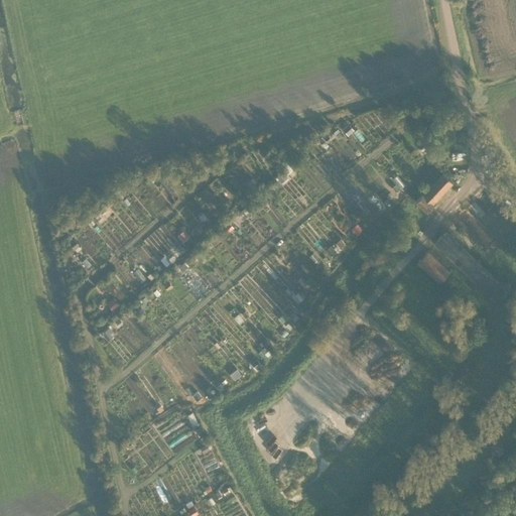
[(432,204),(452,183),(442,174),(423,195),(422,194),(415,201),(426,212),(433,205),(432,204)]
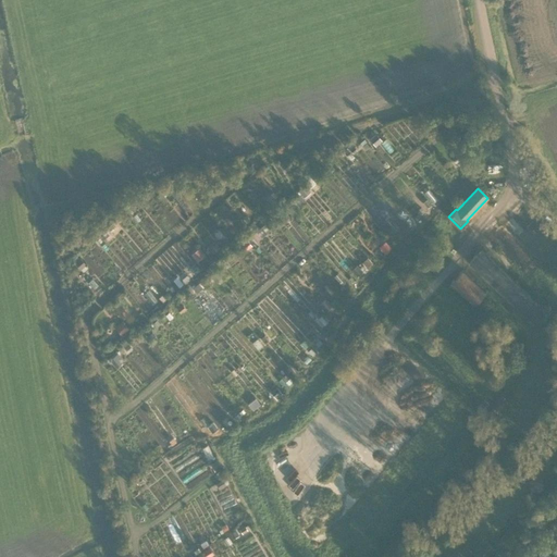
[(385,254),(391,247),(385,242),(379,247),(385,254)]
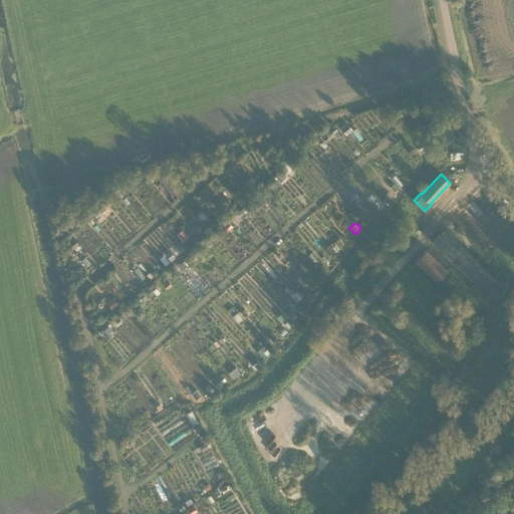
[(433,242),(491,298),(502,286),(444,231),(433,242)]
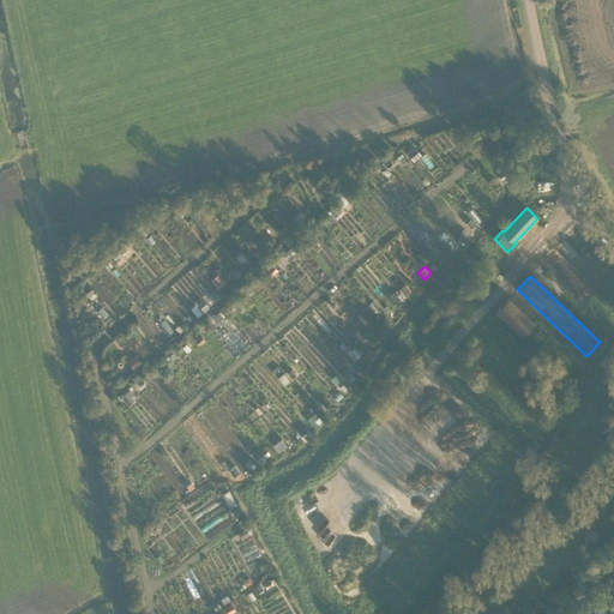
[(220,278),(214,283),(217,288),(224,282),(220,278)]
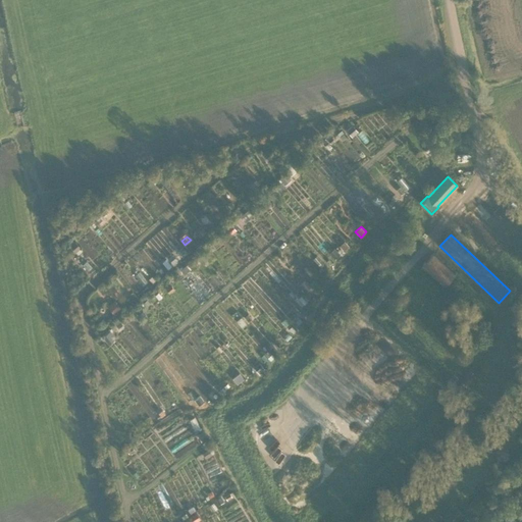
[(344,251),(349,247),(345,242),(338,246),(344,251)]
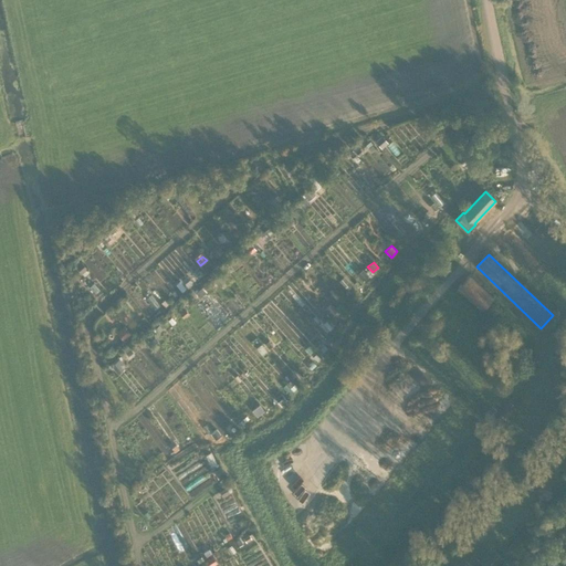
[(363,269),(356,275),(365,283),(370,276),(363,269)]
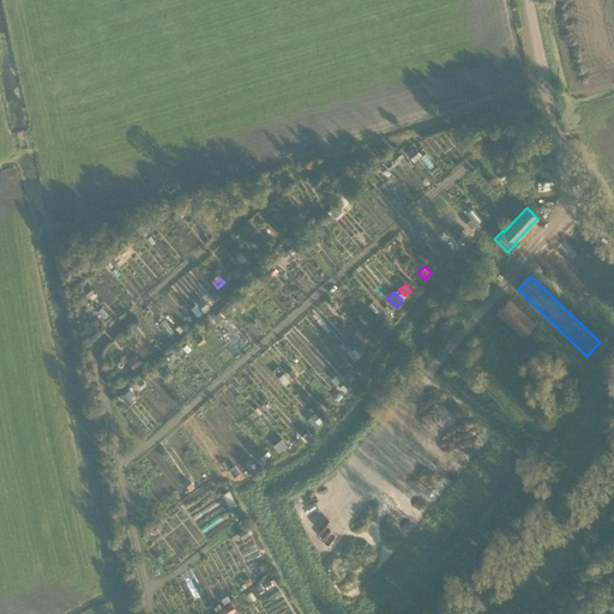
[(216,293),(205,298),(210,306),(220,301),(216,293)]
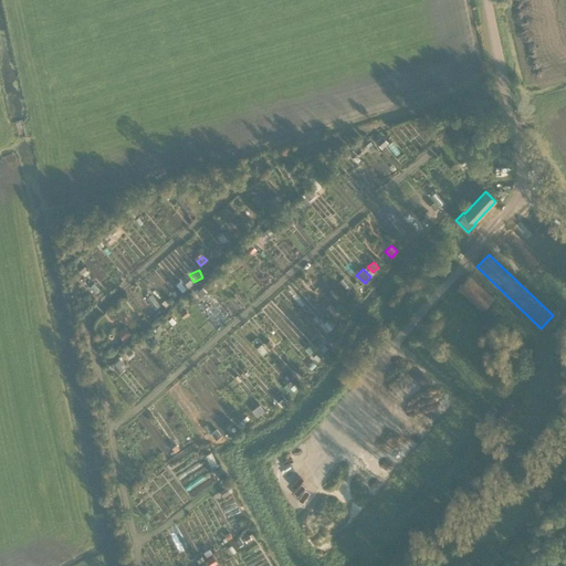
[(458,287),(482,310),(492,297),(470,275),(458,287)]
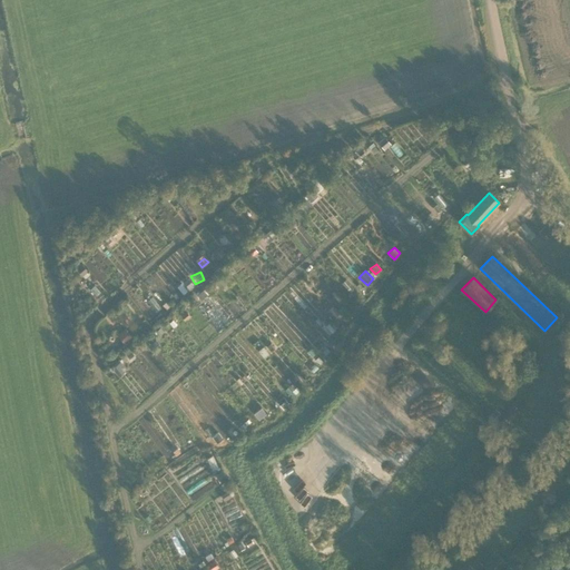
[(220,288),(227,284),(223,278),(216,284),(220,288)]
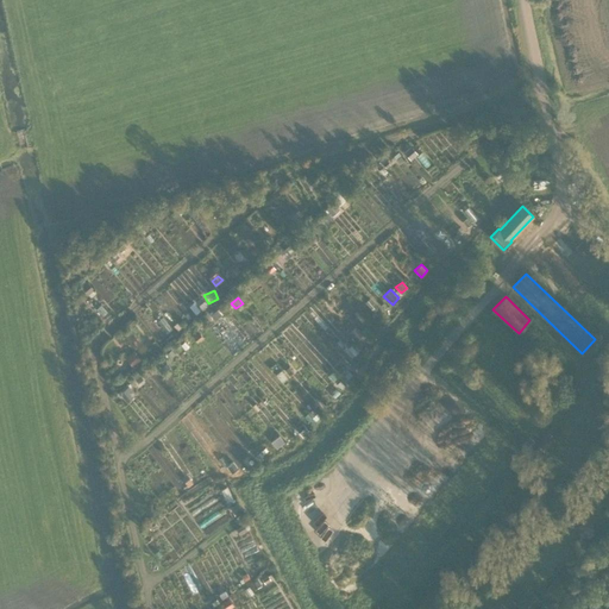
[(215,303),(207,311),(214,319),(223,313),(215,303)]
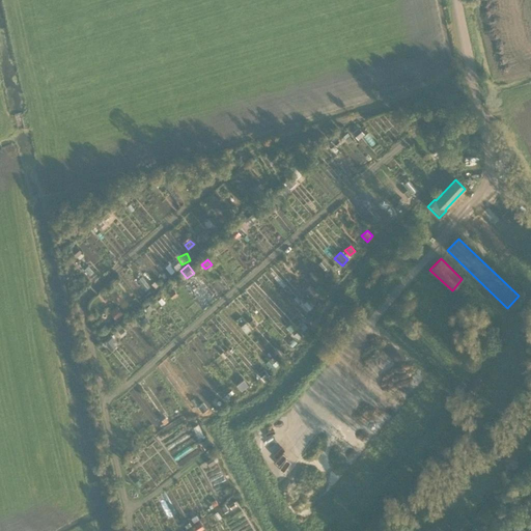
[(310,297),(316,291),(310,285),(304,290),(310,297)]
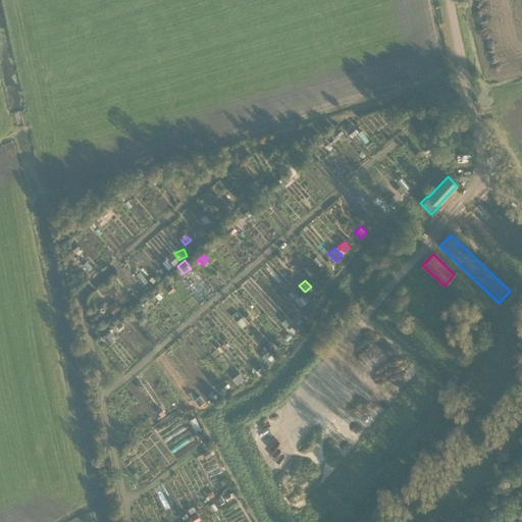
[(114,301),(109,305),(114,312),(119,308),(114,301)]
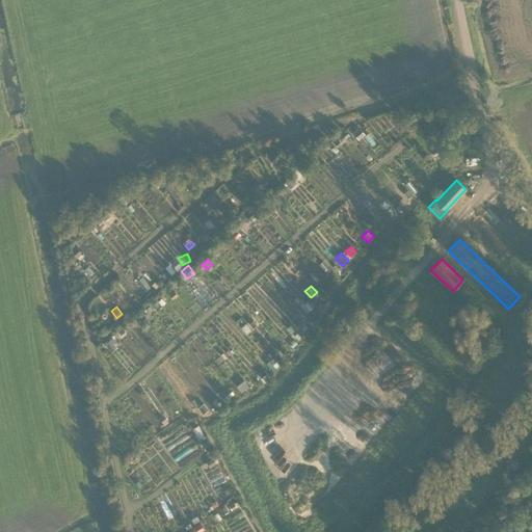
[(112,337),(104,344),(108,348),(113,343),(115,342),(112,337)]
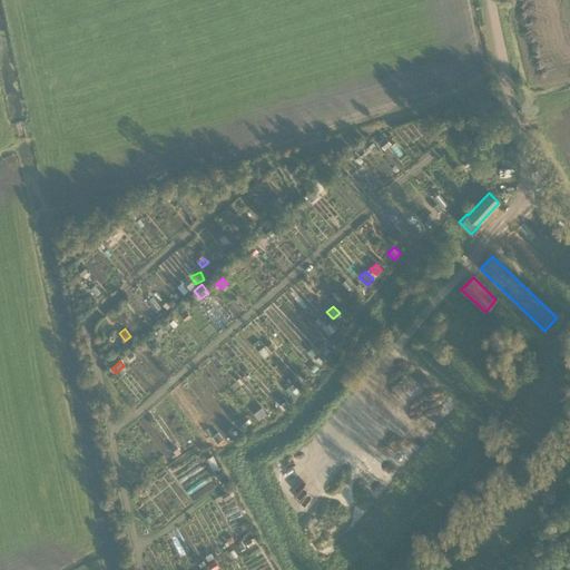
[(284,390),(292,397),(300,390),(292,382),(284,390)]
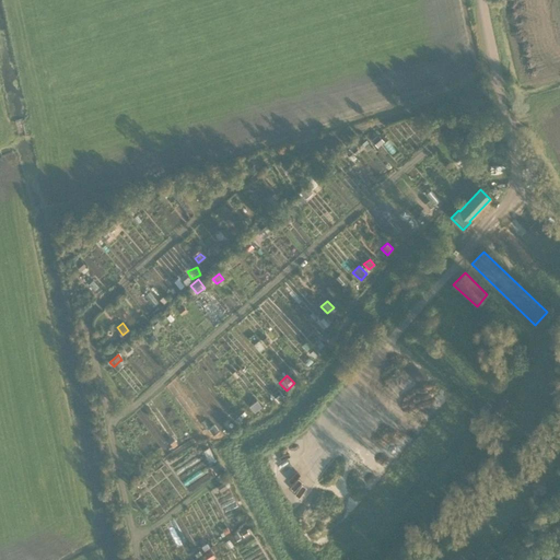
[(254,412),(261,406),(257,400),(249,406),(254,412)]
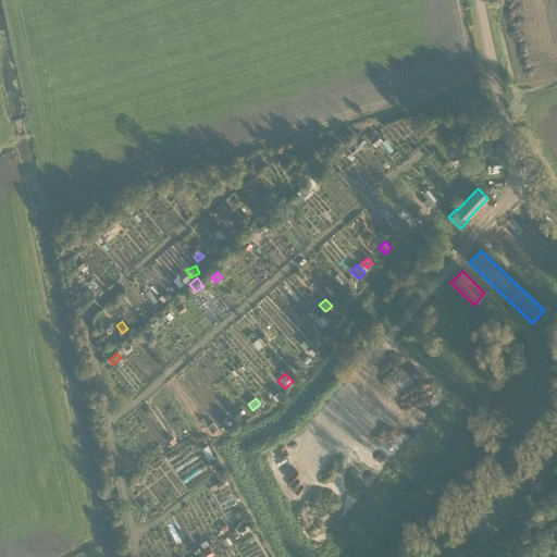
[(214,471),(221,468),(217,459),(210,463),(214,471)]
